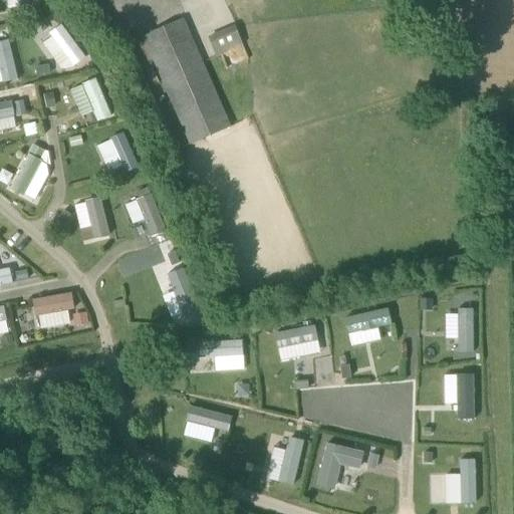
[(23,8),(31,0),(0,0),(0,2),(8,10),(17,2),(23,8)]
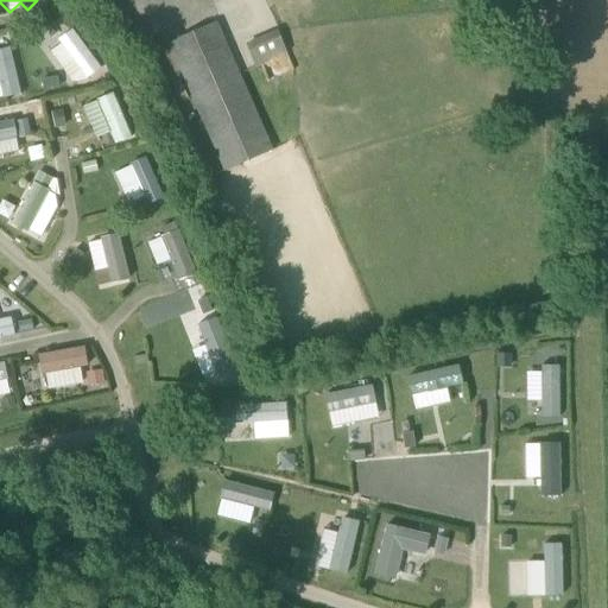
[(227,171),(273,151),(217,23),(170,43),(227,171)]
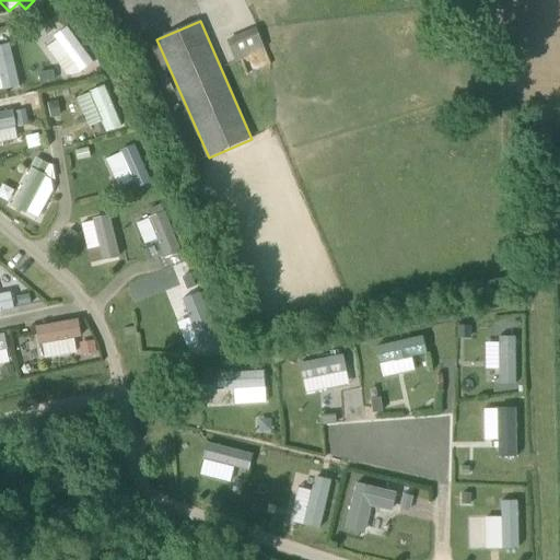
[(67,80),(93,62),(68,26),(42,44),(67,80)]
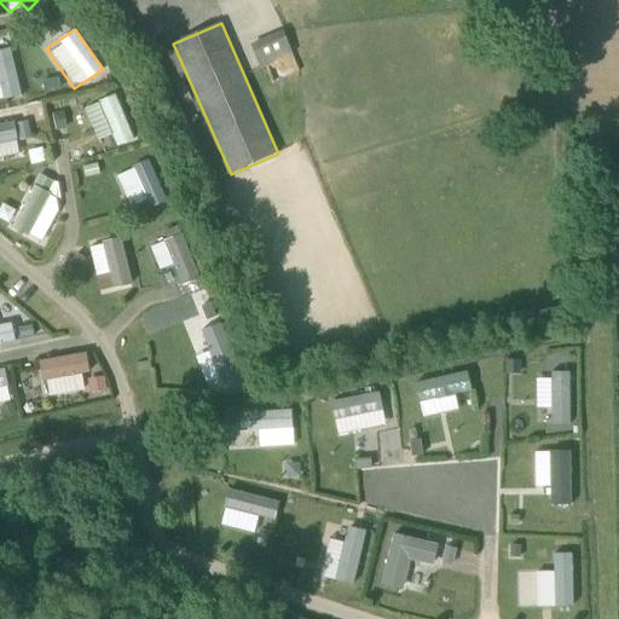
[(260,68),(293,53),(284,33),(252,47),(260,68)]
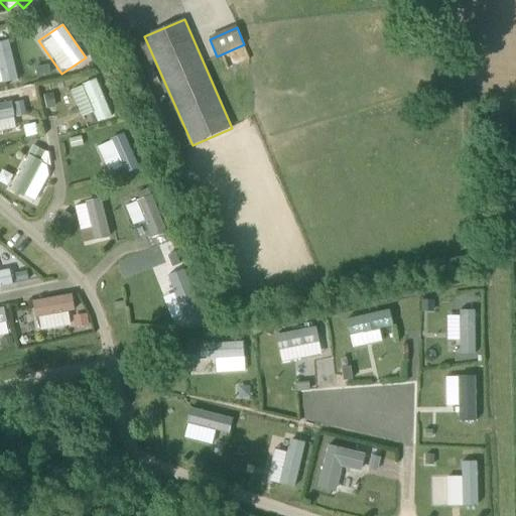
[(0,40),(0,82),(17,79),(9,38),(0,40)]
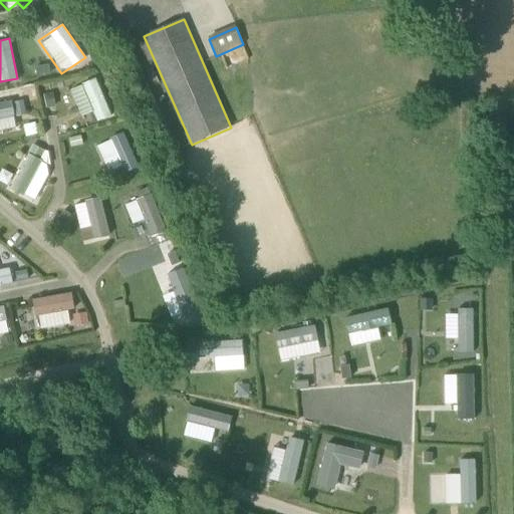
[(95,77),(68,87),(83,126),(109,116),(95,77)]
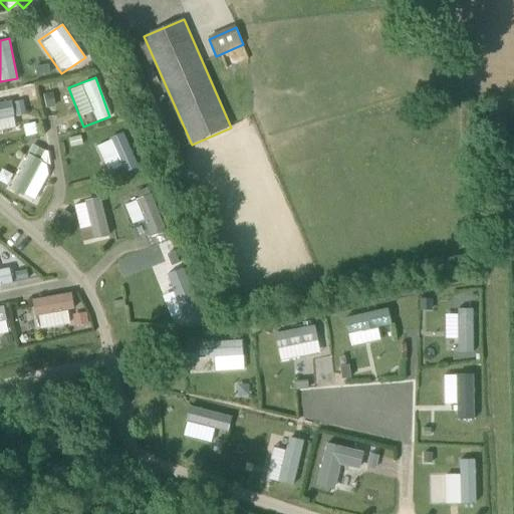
[(11,116),(25,112),(21,95),(0,101),(0,130),(14,126),(11,116)]
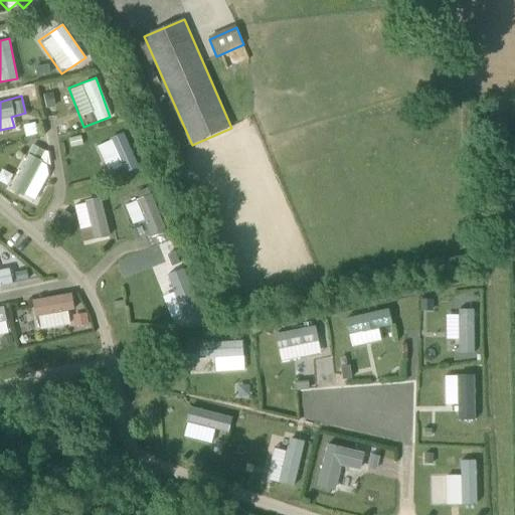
[(123,133),(94,145),(106,172),(120,166),(123,173),(137,167),(123,133)]
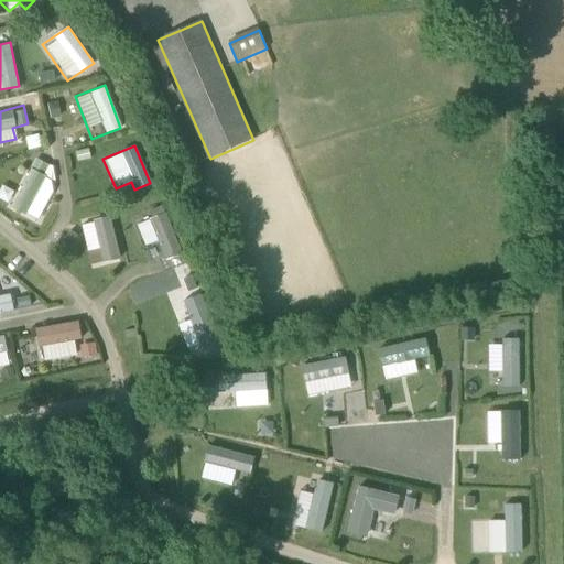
[(8,207),(36,221),(56,183),(26,169),(8,207)]
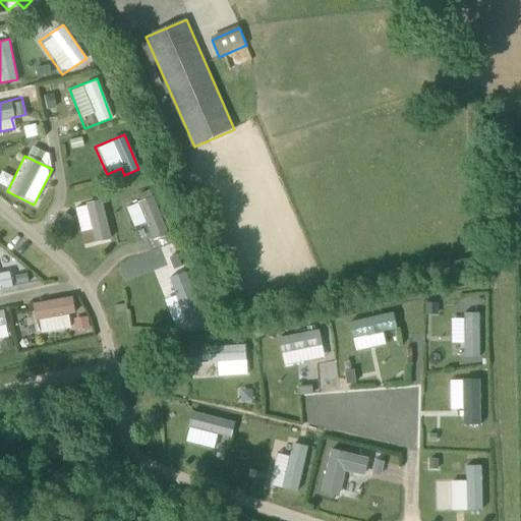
[(139,242),(164,232),(150,196),(125,206),(139,242)]
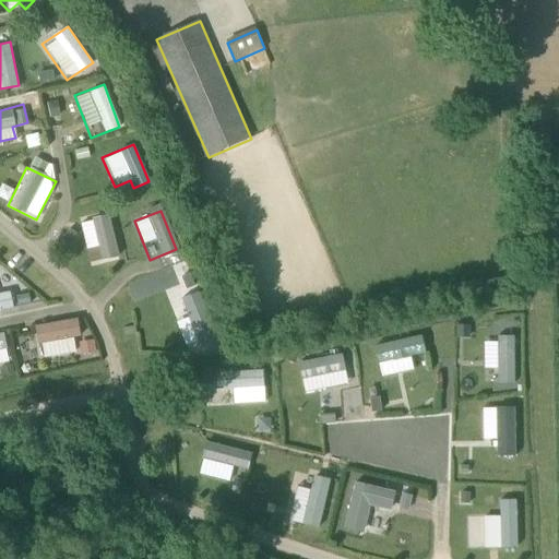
[(76,221),(88,262),(117,253),(105,213),(76,221)]
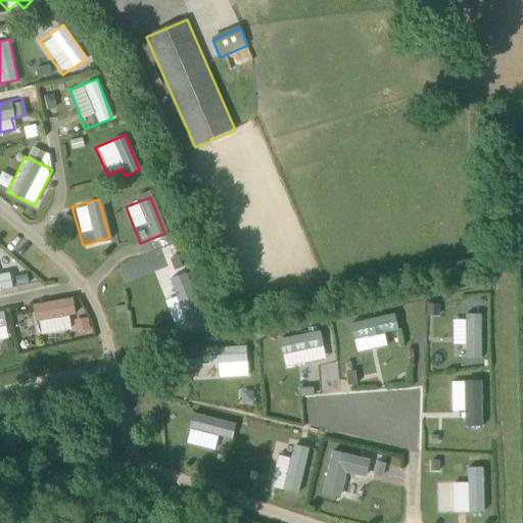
[(158,260),(175,297),(164,301),(172,319),(199,306),(175,253),(158,260)]
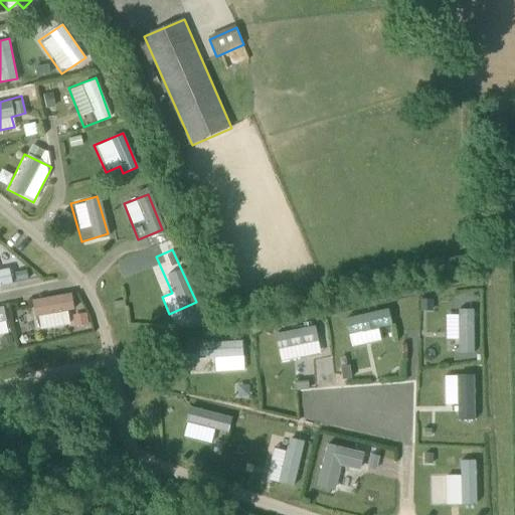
[(7,267),(0,269),(0,284),(11,282),(7,267)]
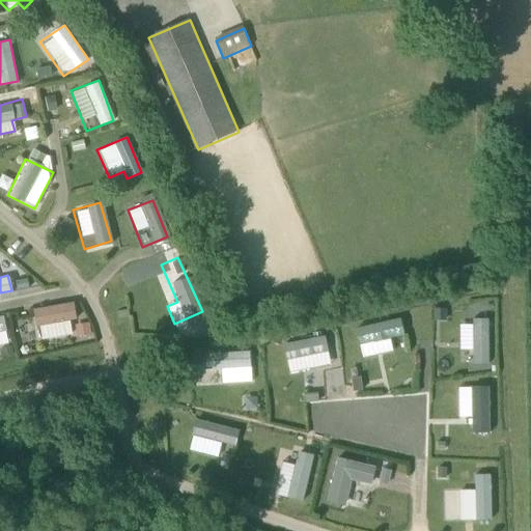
[(70,334),(66,320),(75,318),(70,300),(29,310),(37,342),(70,334)]
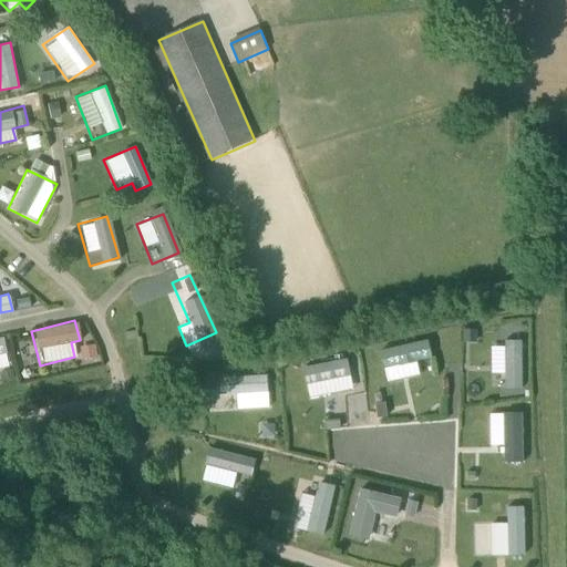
[(502,388),(521,389),(522,340),(501,339),(501,359),(487,359),(487,373),(502,374),(502,388)]
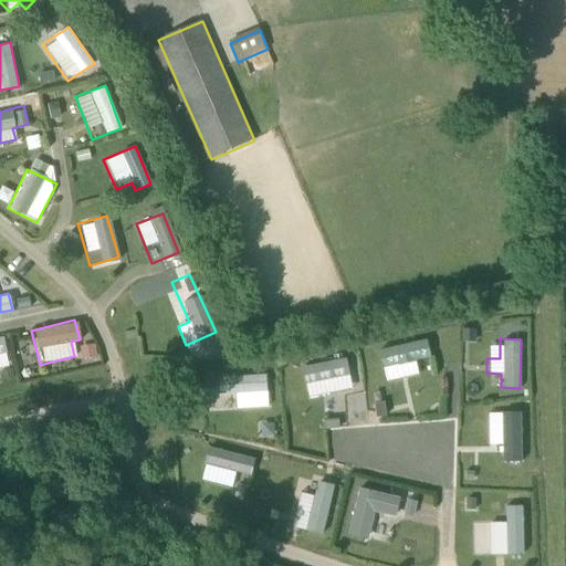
[(377,346),(380,379),(417,376),(415,360),(430,358),(428,341),(377,346)]
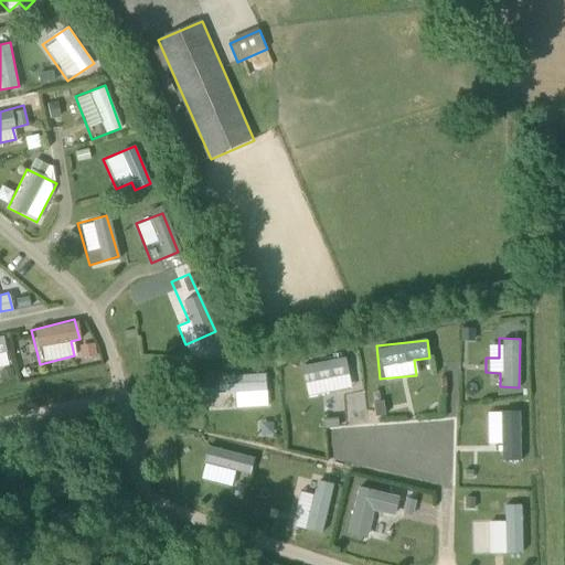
[(83,360),(97,358),(96,344),(81,347),(83,360)]
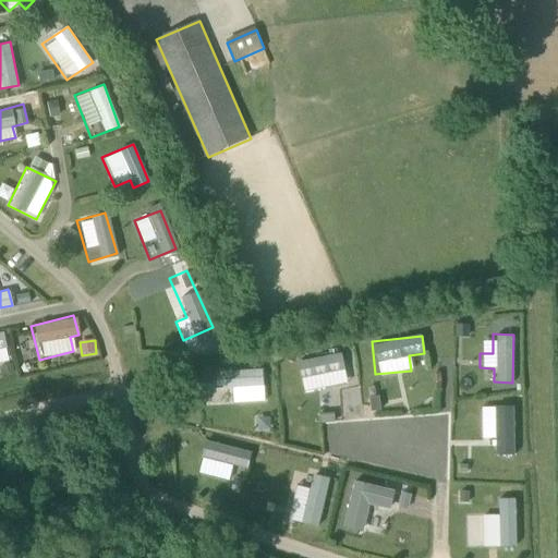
[(301,391),(348,383),(341,351),(295,360),(301,391)]
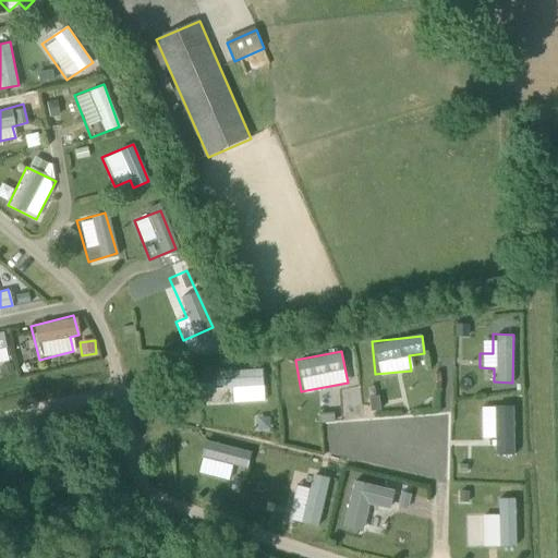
[(263,368),(211,371),(213,388),(263,387),(263,368)]
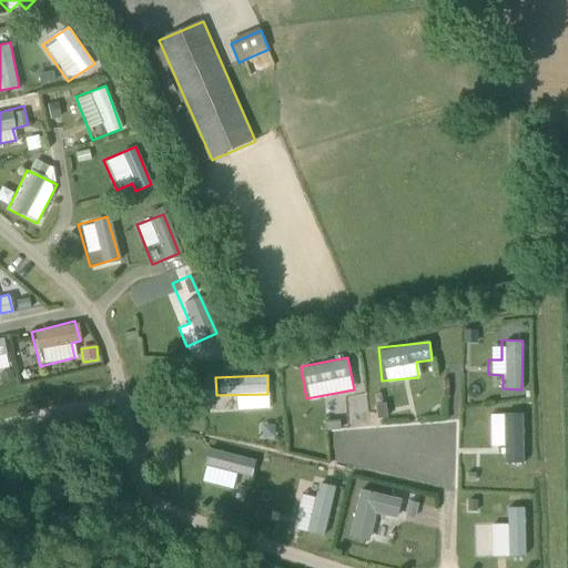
[(524,463),(523,413),(487,413),(487,447),(500,447),(500,464),(524,463)]
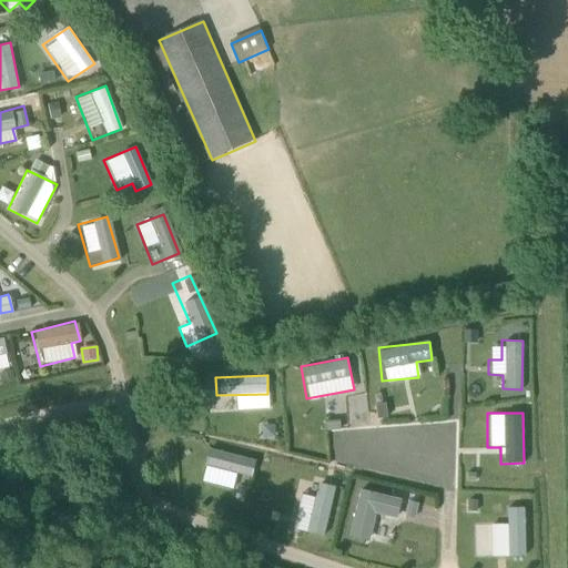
[(206,446),(201,465),(251,478),(255,460),(206,446)]
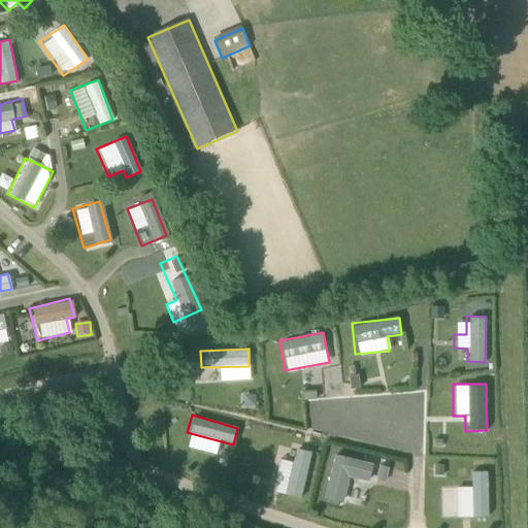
[(271,494),(302,496),(306,452),(290,450),(289,460),(275,459),(271,494)]
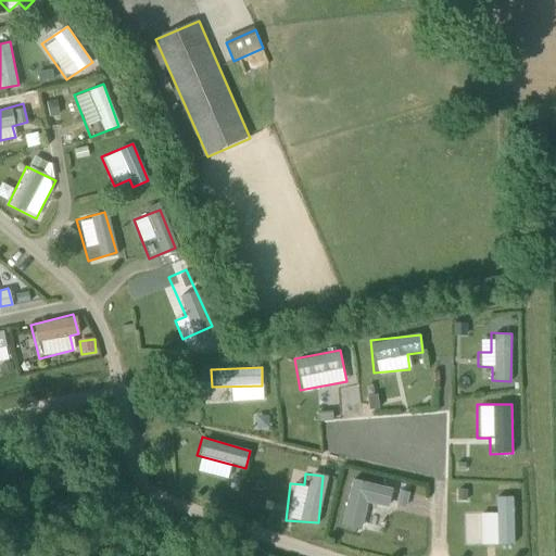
[(339,527),(358,529),(363,504),(384,507),(388,487),(346,480),(339,527)]
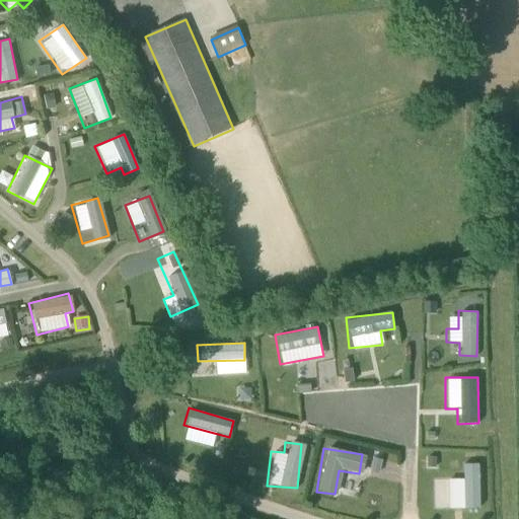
[(480,507),(478,462),(459,463),(459,476),(444,477),(446,508),(480,507)]
